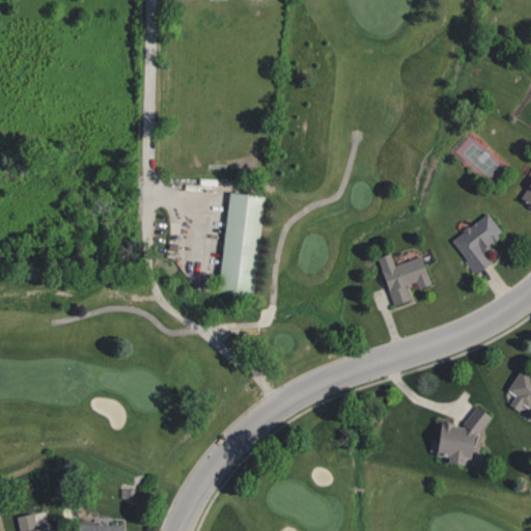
[(530,174),(530,210),(515,199),(530,174)]
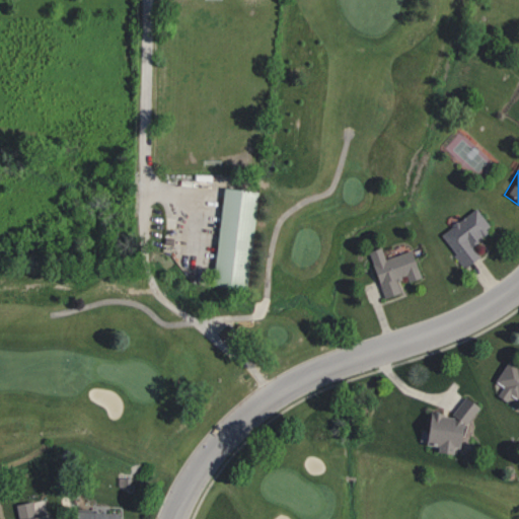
[(225,188),(212,284),(250,290),(264,192),(225,188)]
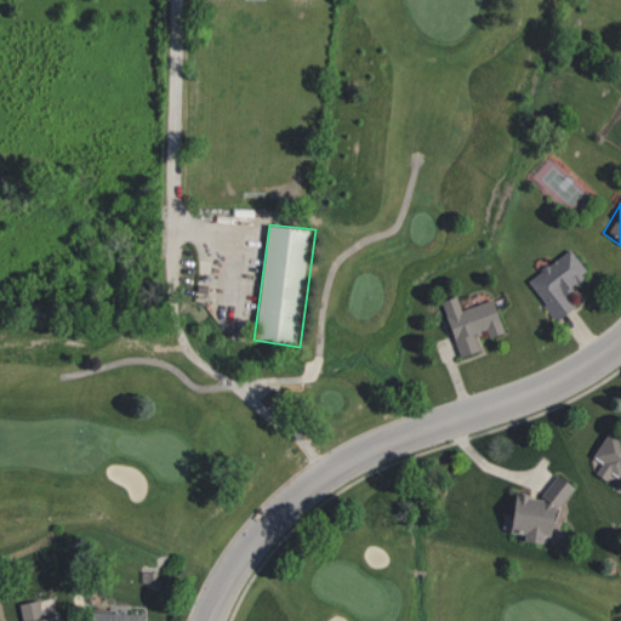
[(524,279),(568,248),(585,272),(560,289),(573,306),(551,322),(524,279)]
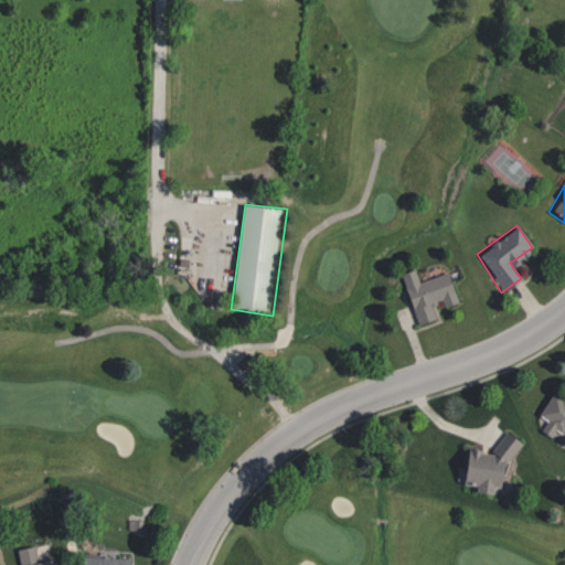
[(397,274),(415,323),(435,318),(429,302),(439,299),(443,305),(458,300),(447,270),(416,280),(412,268),(397,274)]
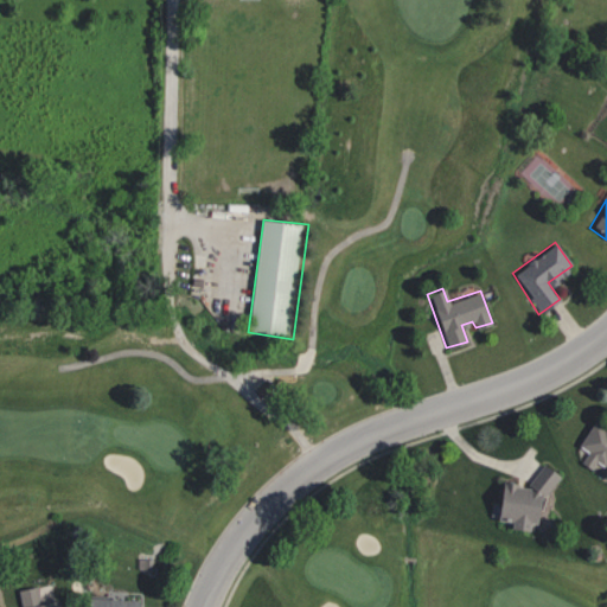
[(606,465),(574,443),(594,415),(606,422),(606,465)]
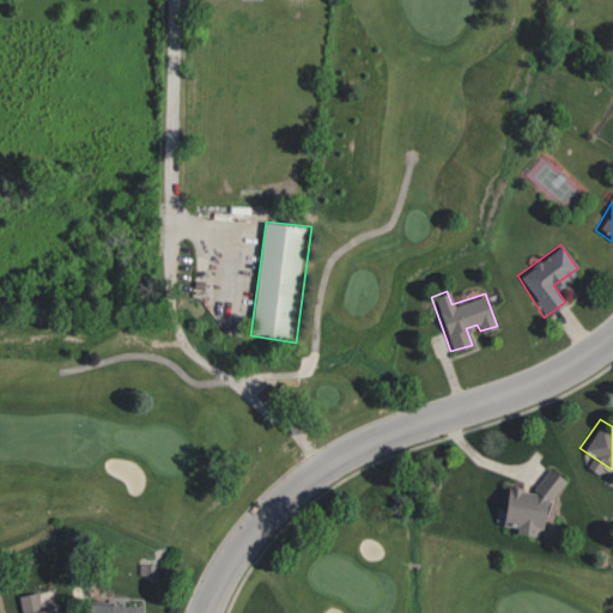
[(498,521),(504,485),(530,489),(546,467),(564,479),(545,507),(540,530),(498,521)]
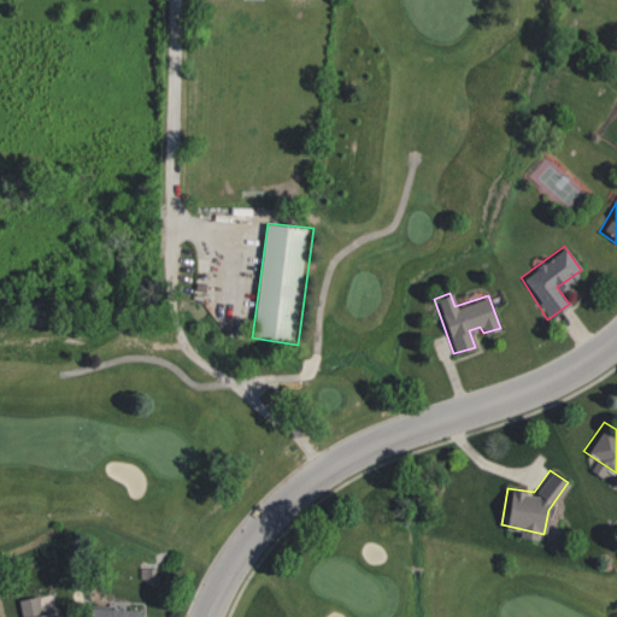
[(19,616),(42,616),(37,593),(16,598),(19,616)]
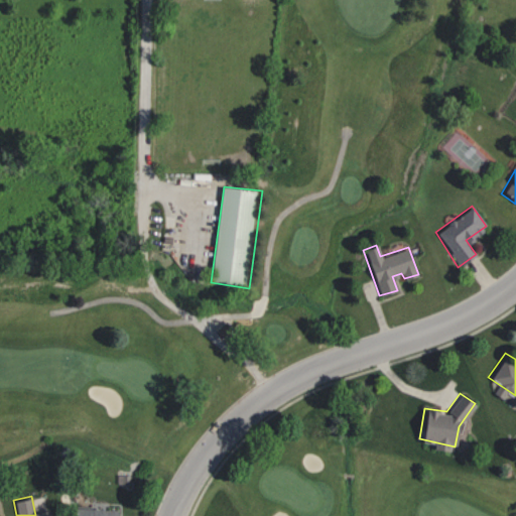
[(78,515),(79,504),(121,505),(120,515),(78,515)]
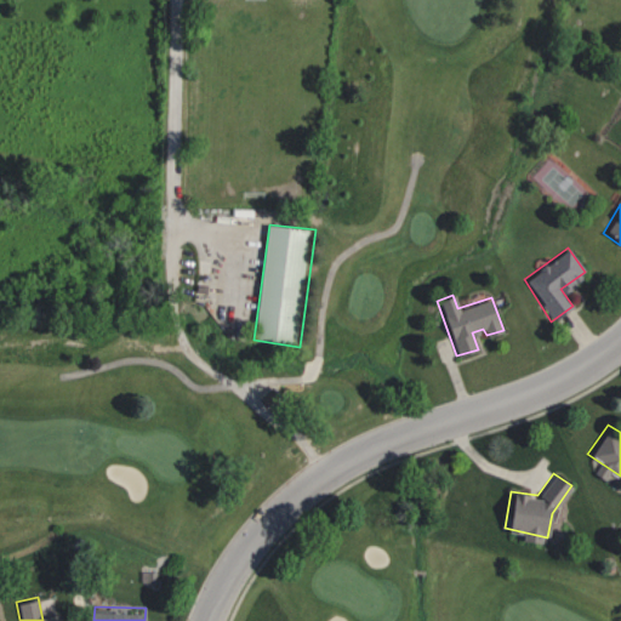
All buildings are outlined.
